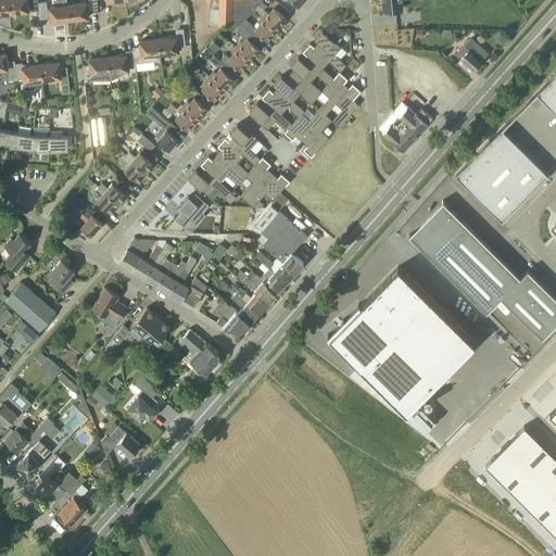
[(0,0),(0,13),(10,13),(8,0),(0,0)]
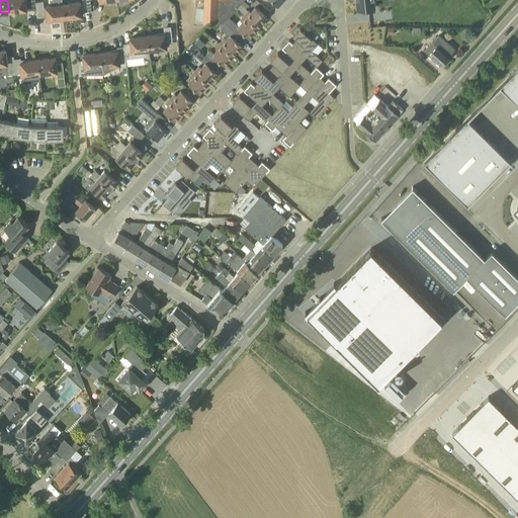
[(7,0),(9,12),(36,9),(35,3),(34,0),(7,0)]
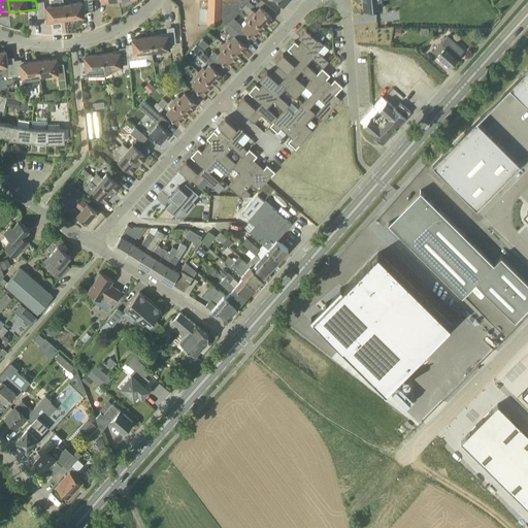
[(93,10),(92,0),(84,0),(85,4),(83,5),(83,3),(65,5),(66,19),(84,17),(84,11),(93,10)]
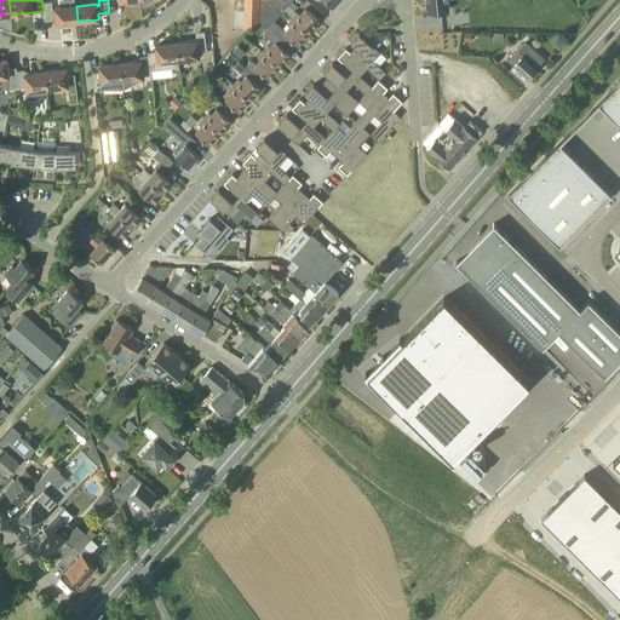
[(281,4),(281,0),(233,0),(234,9),(244,9),(244,28),(268,29),(283,11),(290,4),(281,4)]
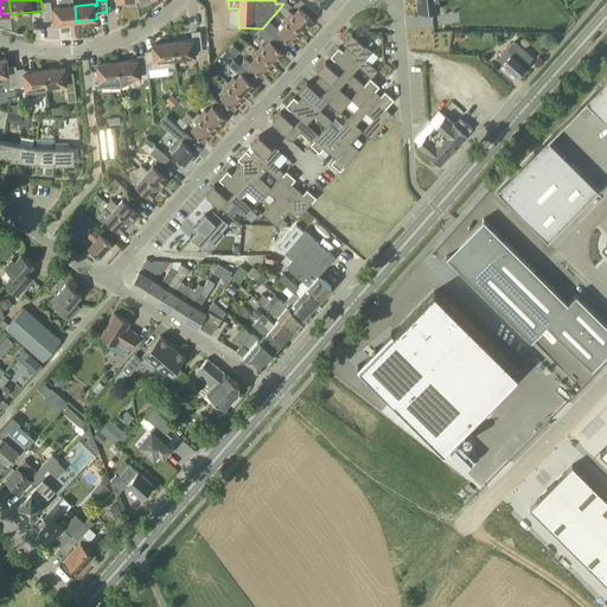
[(417,0),(419,12),(439,10),(438,0),(417,0)]
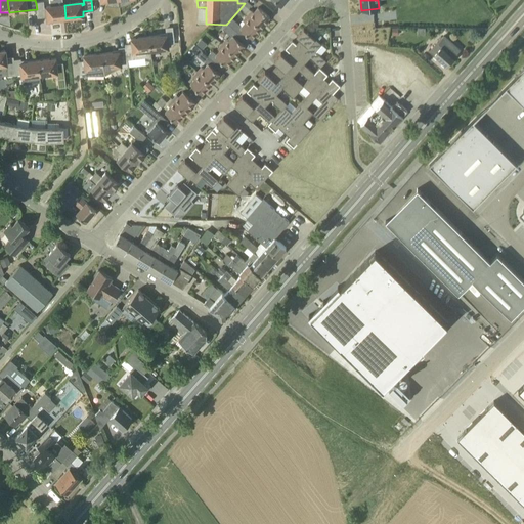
[(245,3),(239,9),(245,13),(249,9),(252,6),(247,1),(245,3)]
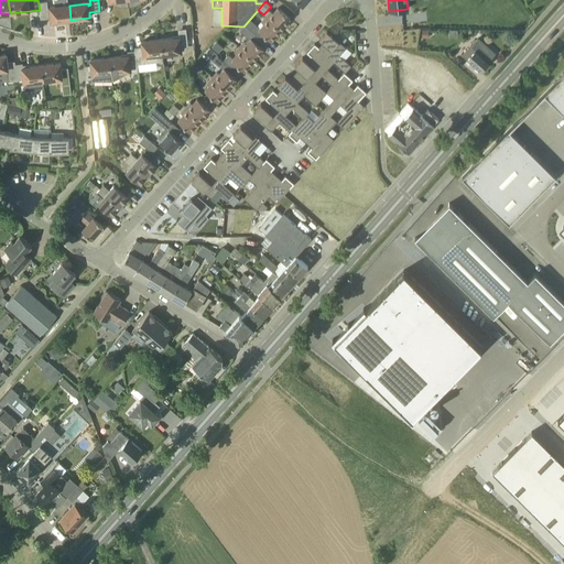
[(39,3),(40,10),(41,18),(51,17),(52,22),(71,20),(69,6),(50,8),(51,10),(49,10),(47,2),(39,3)]
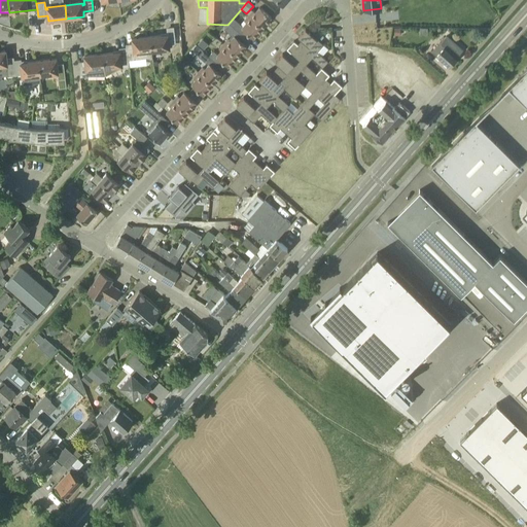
[(253,11),(249,16),(262,28),(272,18),(260,7),(255,12),(253,11)]
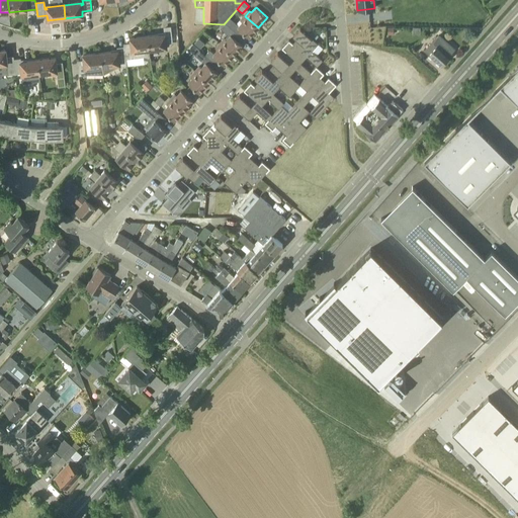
[(249,37),(258,27),(245,16),(240,20),(242,22),(238,27),(236,25),(236,24),(230,18),(226,22),(235,31),(241,37),(245,34),(249,37)]
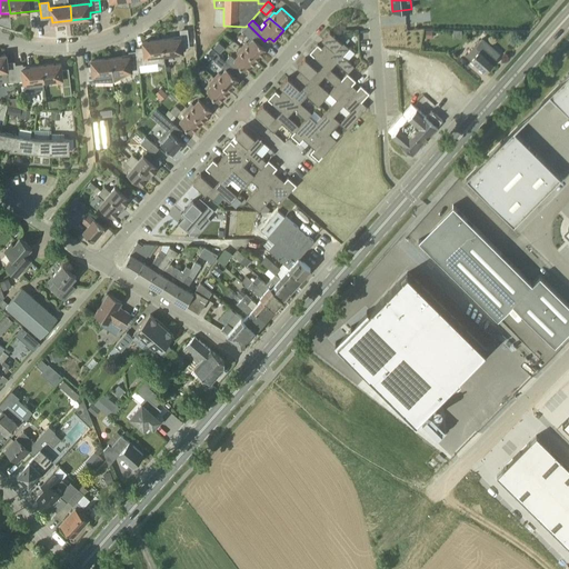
[(162,40),(163,55),(183,52),(182,47),(190,46),(188,31),(180,32),(180,38),(162,40)]
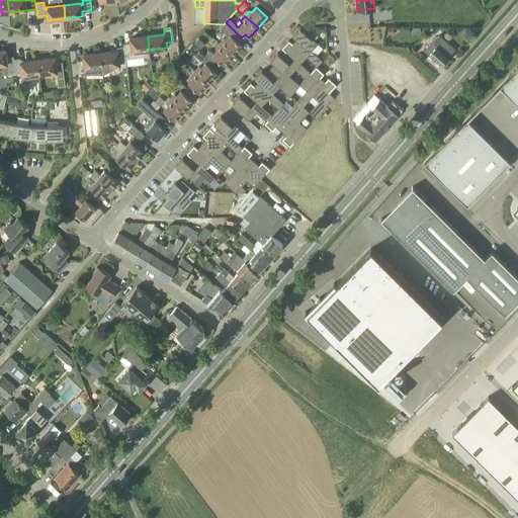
[(323,61),(312,51),(319,45),(300,28),(293,35),(296,39),(292,44),(307,57),(317,67),(323,61)]
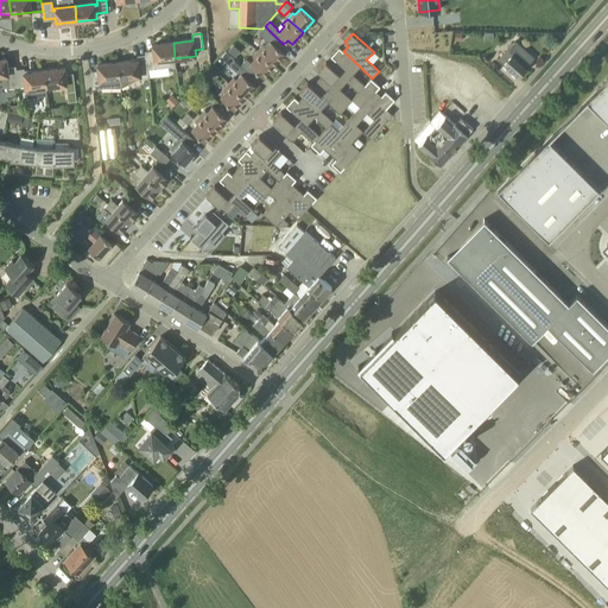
[(367,37),(366,38),(363,42),(369,48),(373,43),(367,37)]
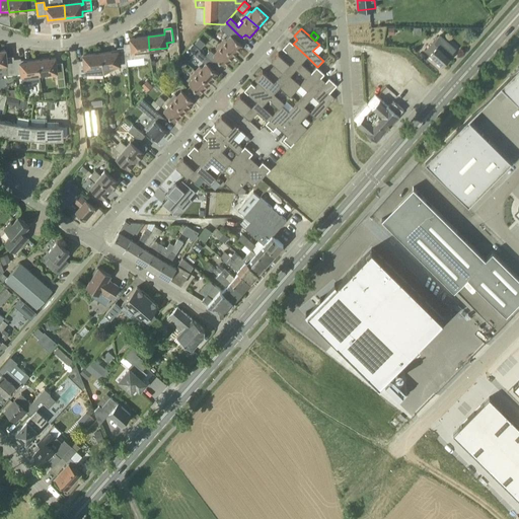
[(220,44),(233,55),(242,46),(231,35),(227,41),(225,39),(220,44)]
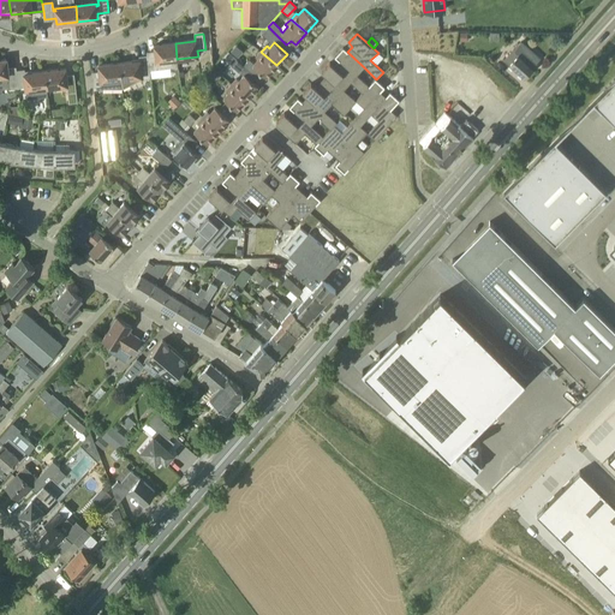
[(524,78),(539,60),(521,42),(505,60),(508,65),(524,78)]
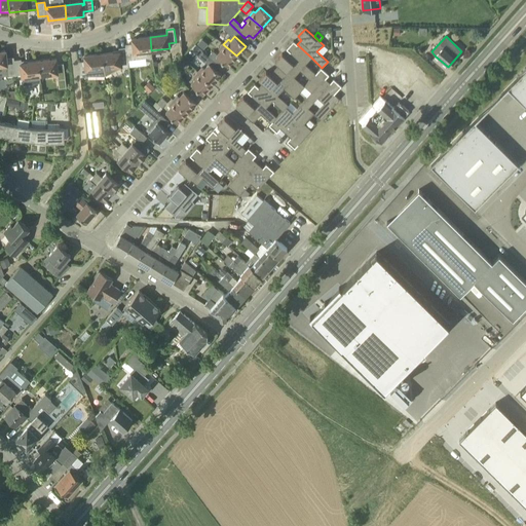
[(152,60),(151,50),(150,37),(133,39),(133,46),(125,46),(126,49),(127,61),(128,60),(146,58),(151,60),(152,60)]
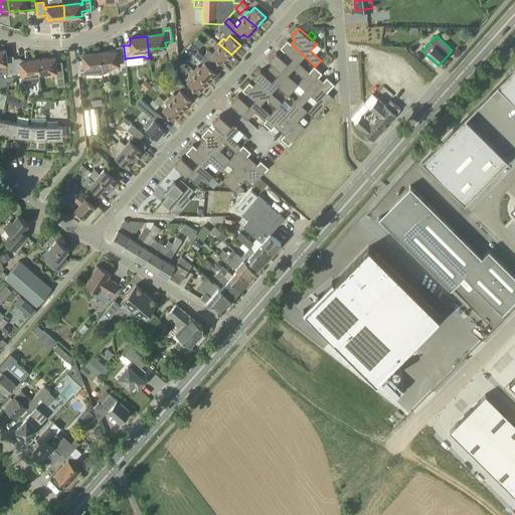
[(291,43),(288,40),(281,48),(284,51),(280,55),(280,56),(294,68),(294,69),(304,78),(309,72),(299,63),(305,56),(291,43)]
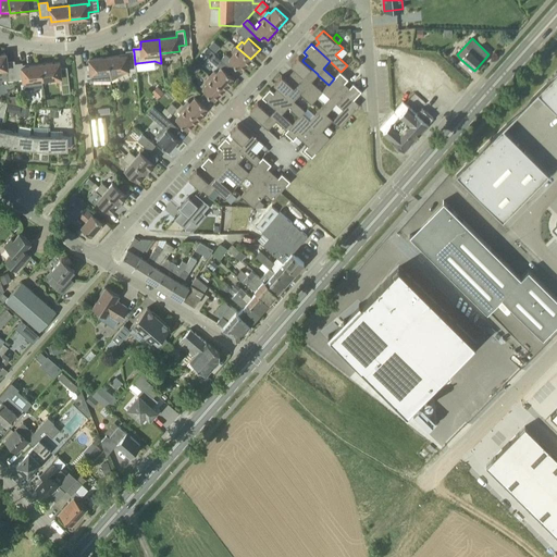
[(240,70),(250,59),(236,47),(232,52),(234,54),(229,60),(240,70)]
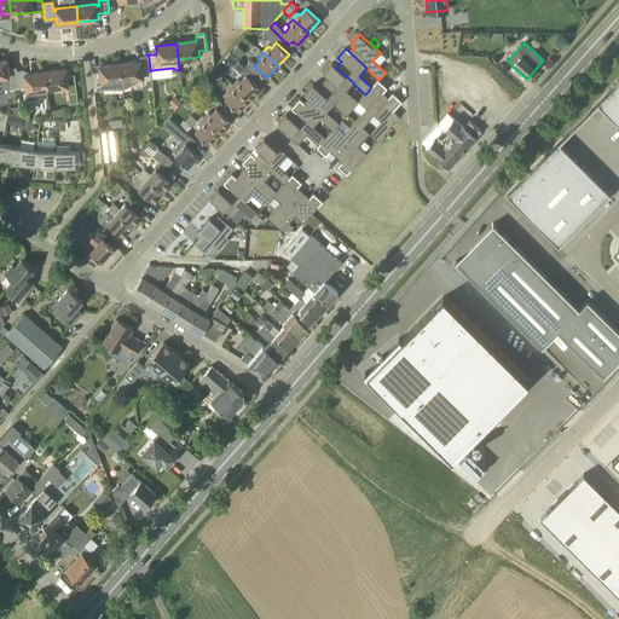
[(152,79),(151,70),(150,71),(149,58),(140,59),(140,62),(120,64),(123,90),(125,90),(143,80),(148,80),(151,79),(152,79)]
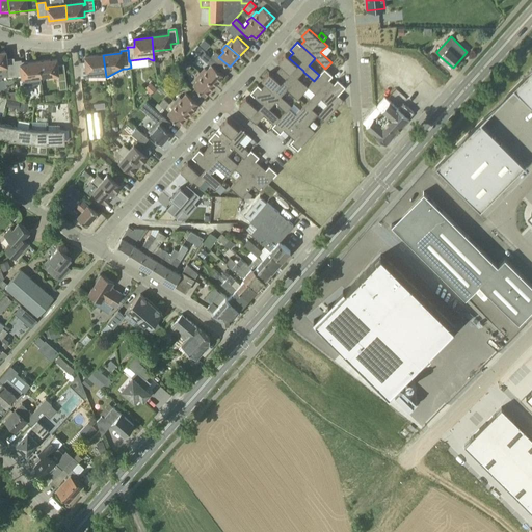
[(204,51),(200,56),(210,63),(214,58),(204,51)]
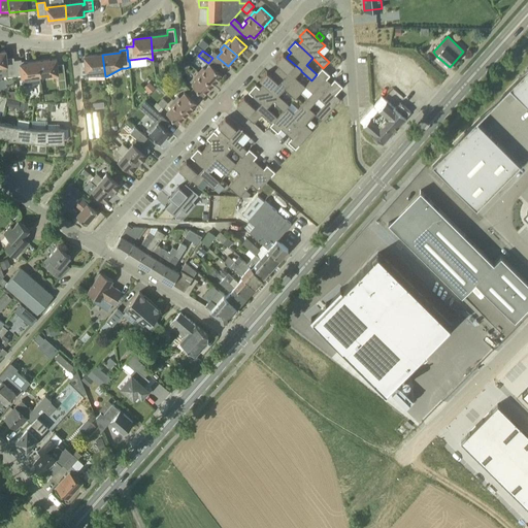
[(13,62),(14,62),(14,60),(6,60),(5,52),(0,52),(0,76),(8,76),(15,76),(13,62)]
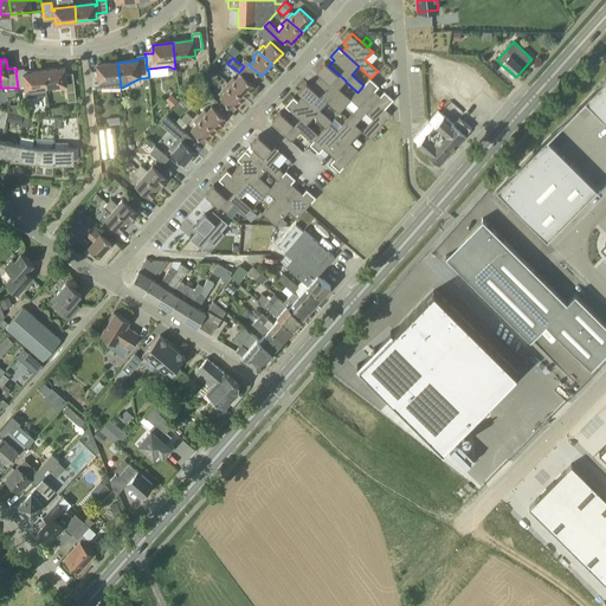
[(329,66),(329,65),(326,62),(317,71),(321,75),(316,81),(345,107),(350,100),(339,89),(346,82),(346,81),(329,66)]
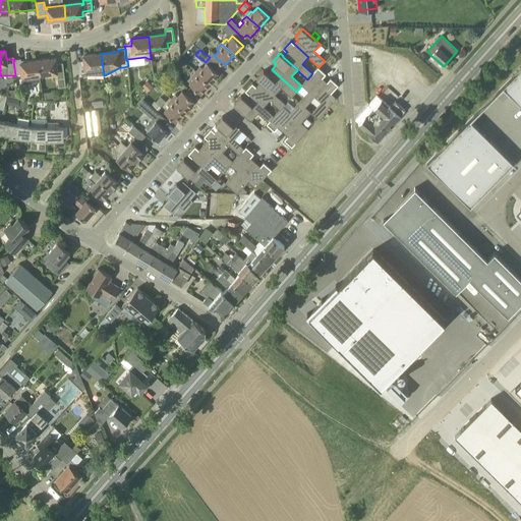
[(87,75),(104,75),(101,54),(83,56),(84,62),(77,63),(79,76),(87,75)]
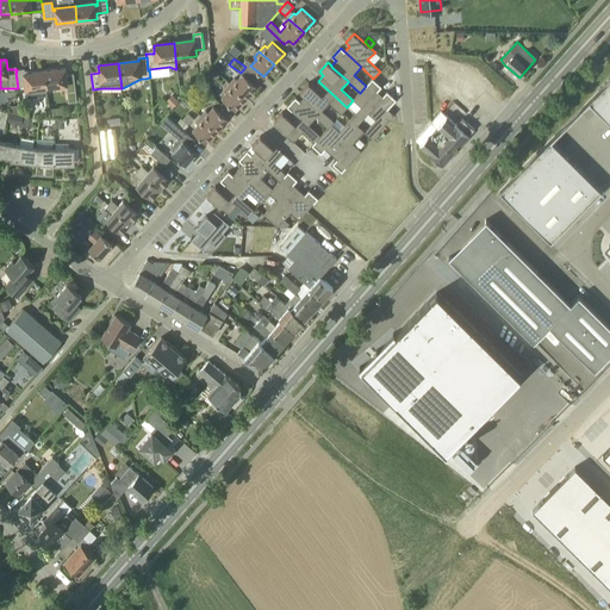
[(76,92),(74,75),(66,76),(66,69),(44,70),(47,87),(66,85),(67,92),(76,92)]
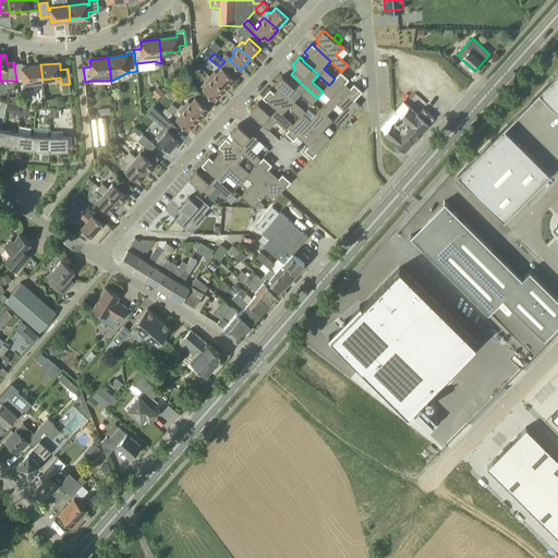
[(24,82),(36,81),(37,88),(44,88),(43,80),(40,64),(23,67),(23,65),(15,65),(14,65),(16,81),(24,80),(24,82)]
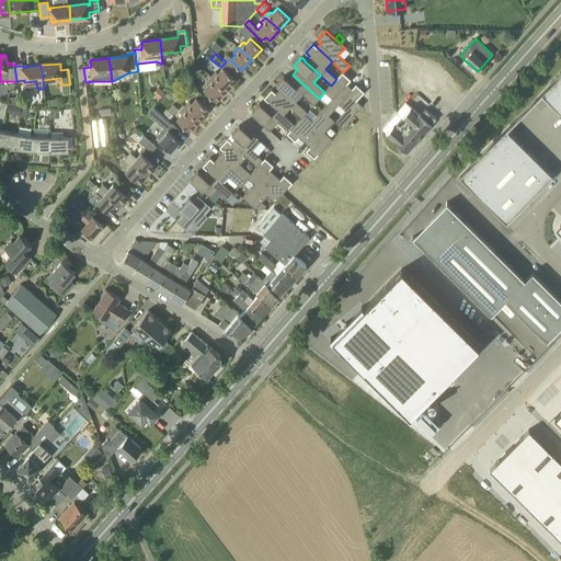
[(212,77),(226,90),(236,79),(224,68),(218,73),(216,71),(212,77)]
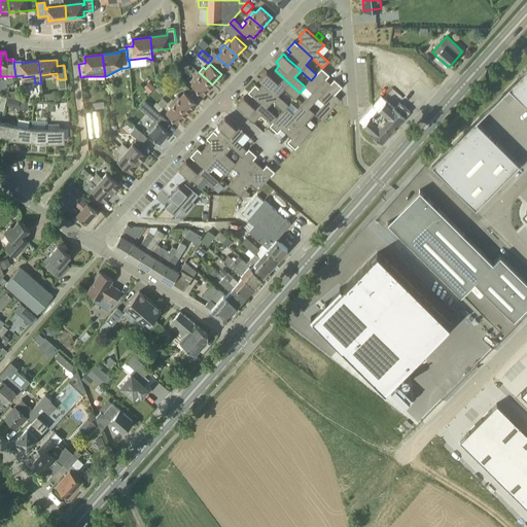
[(442,79),(423,64),(421,67),(440,83),(442,79)]
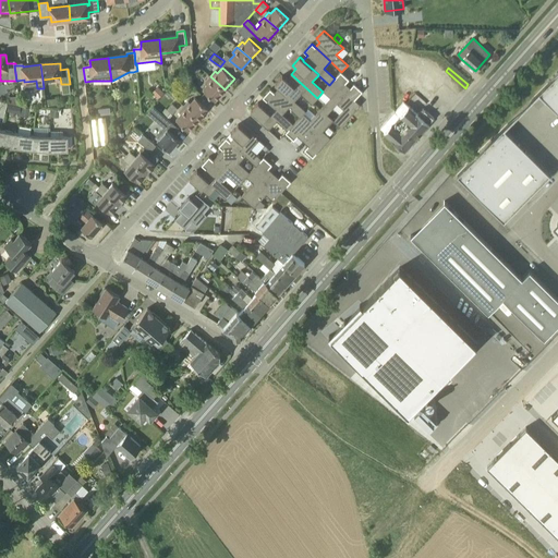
[(351,88),(350,88),(346,83),(349,80),(341,72),(335,79),(329,85),(323,92),(330,98),(320,109),(327,114),(328,114),(337,104),(351,88)]
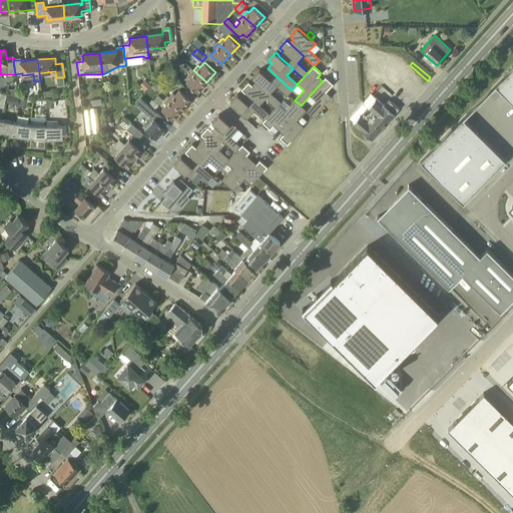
[(512,66),(495,85),(512,102),(512,66)]
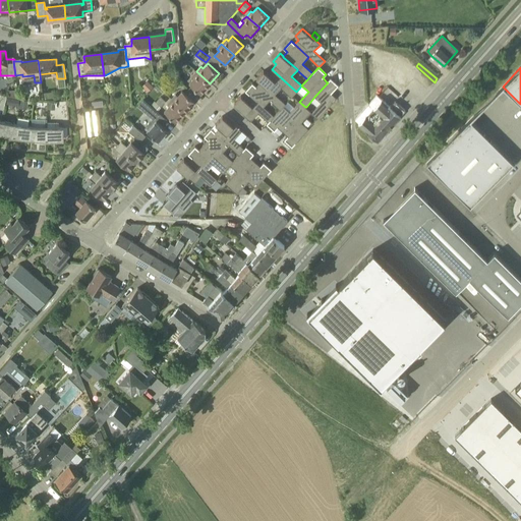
[(291,97),(296,92),(272,69),(268,74),(264,70),(256,78),(261,82),(261,81),(275,95),(281,88),(291,97)]
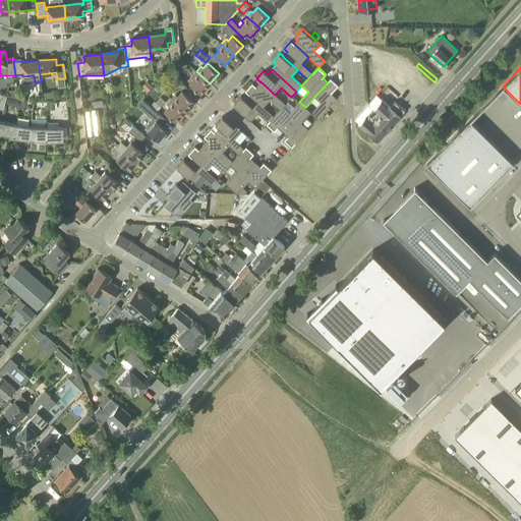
[(200,94),(210,83),(196,71),(192,76),(194,78),(189,83),(200,94)]
